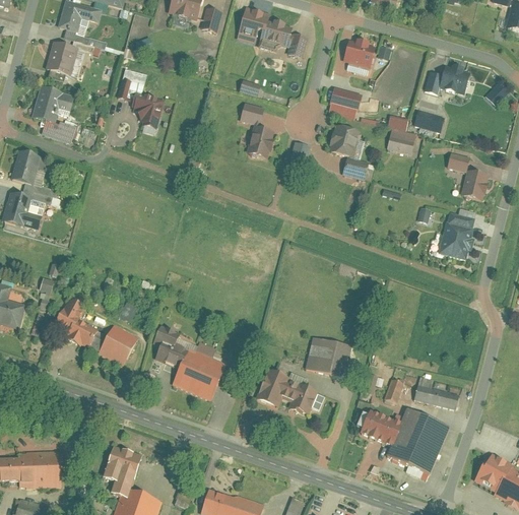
[(56,24),(76,31),(81,16),(85,4),(72,0),(64,0),(56,24)]
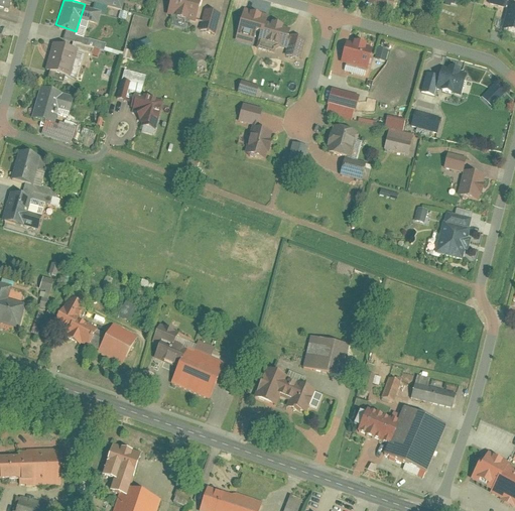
[(95,0),(93,7),(102,10),(120,16),(125,0),(95,0)]
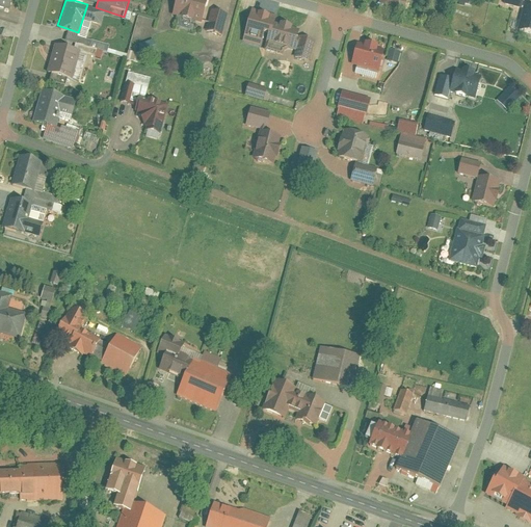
[(170,0),(167,10),(201,22),(207,0),(170,0)]
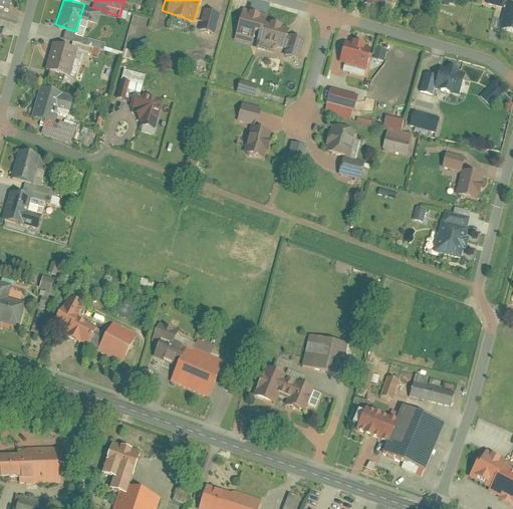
[(498,24),(512,28),(512,4),(506,2),(498,24)]
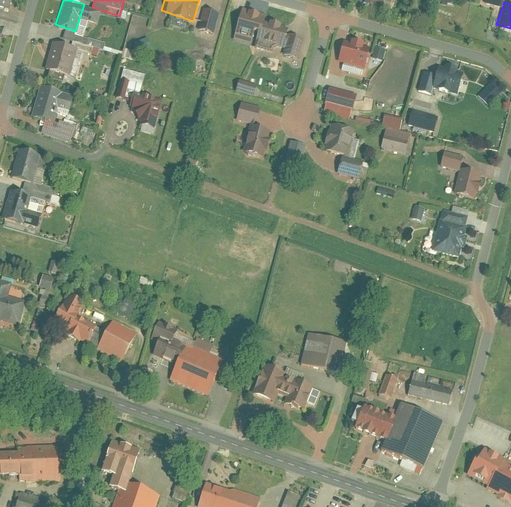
[(92,7),(84,4),(80,16),(97,21),(101,10),(92,7)]
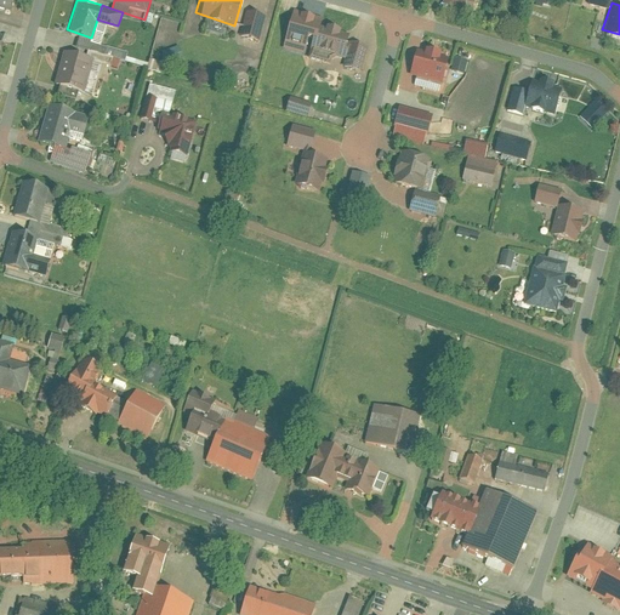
[(320,16),(291,7),(280,46),(311,53),(320,16)]
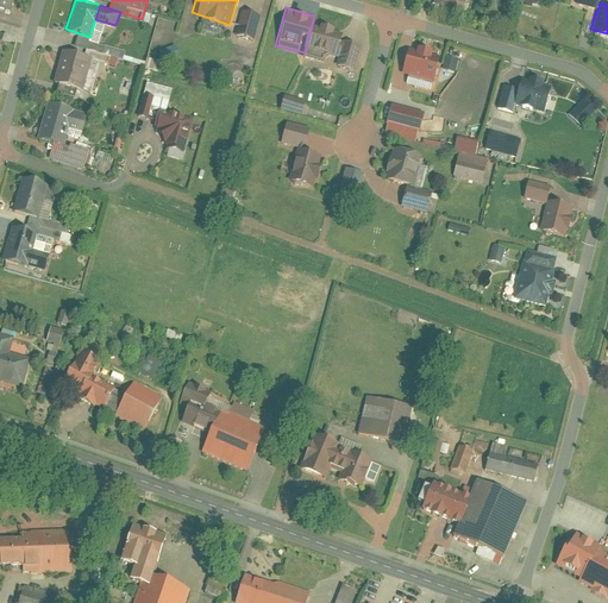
[(242,10),(236,31),(252,36),(258,14),(242,10)]
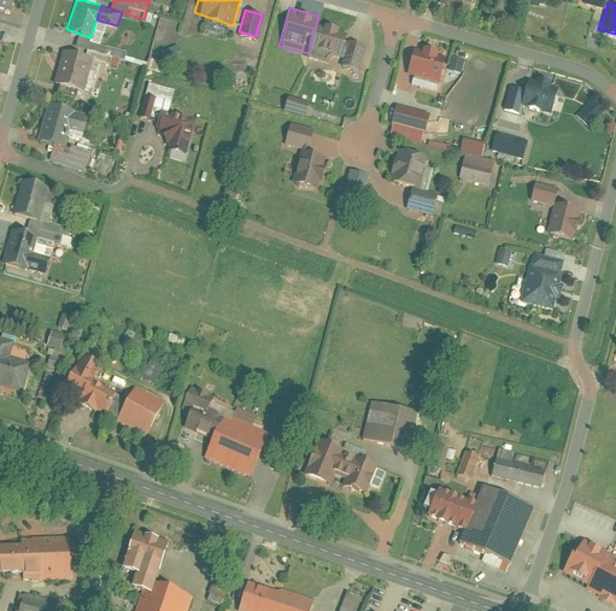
[(311,46),(345,58),(350,40),(352,37),(317,27),(311,46)]
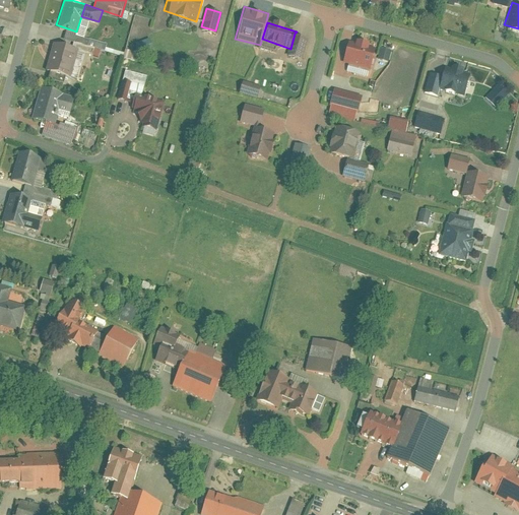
[(288,54),(302,57),(309,38),(295,34),(290,49),(288,54)]
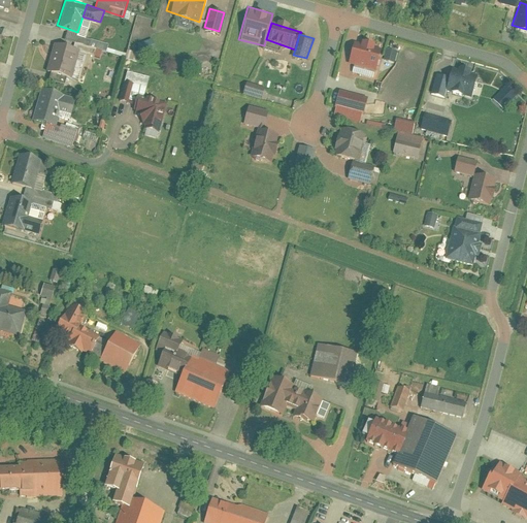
[(134,41),(139,54),(154,48),(149,36),(134,41)]
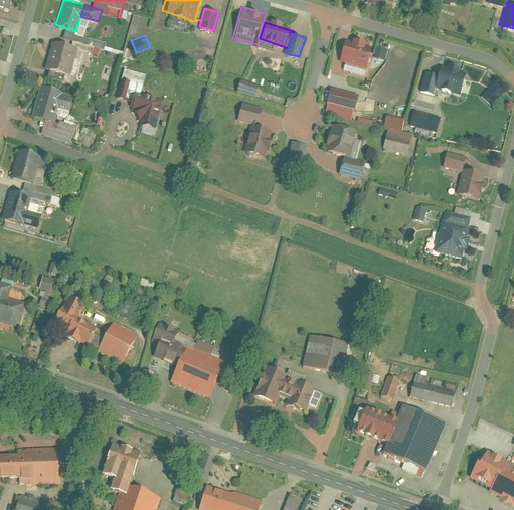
[(352,35),(343,63),(366,70),(375,43),(352,35)]
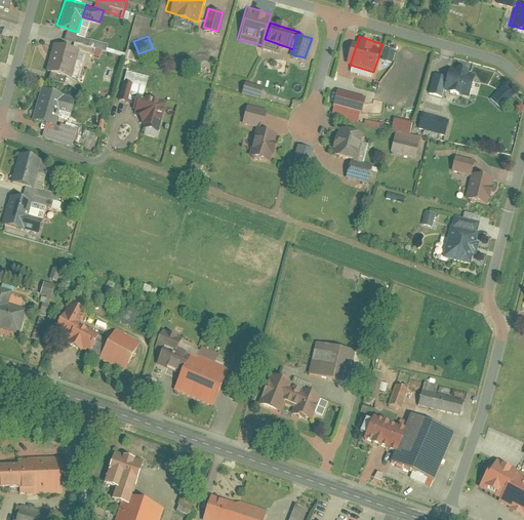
[(57,40),(48,69),(67,75),(76,46),(57,40)]
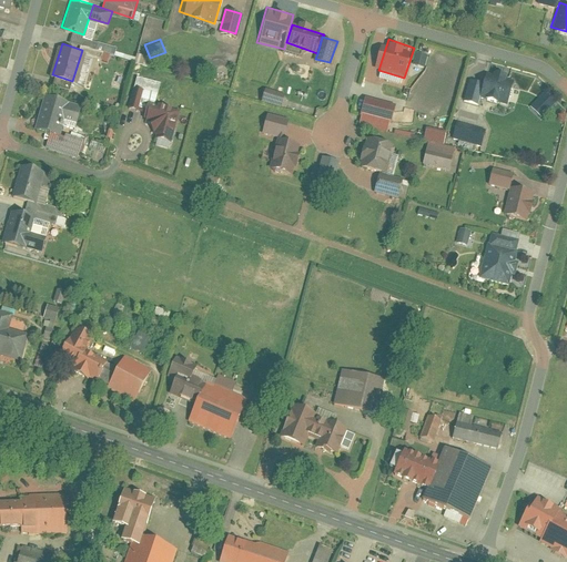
[(411,61),(422,64),(425,51),(415,49),(411,61)]
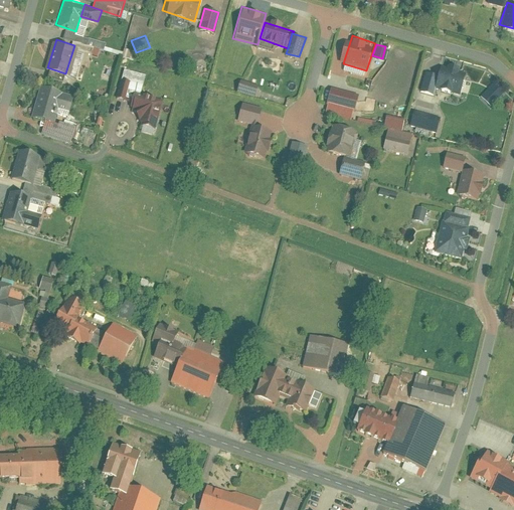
[(433,86),(461,95),(469,70),(441,61),(433,86)]
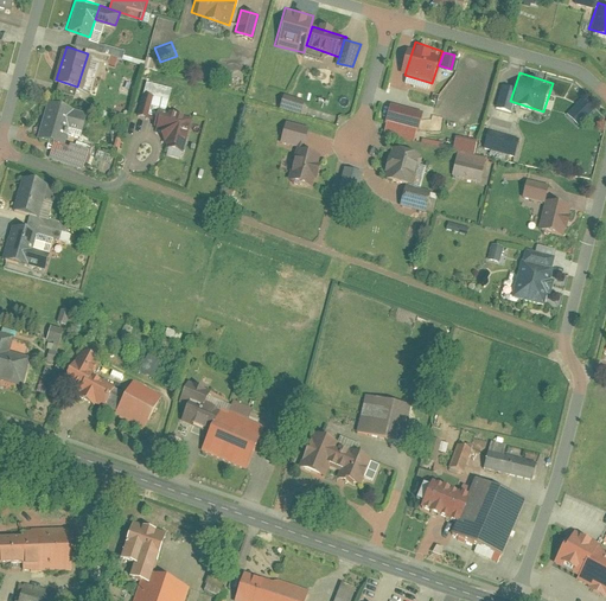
[(80,89),(88,90),(90,78),(81,77),(80,89)]
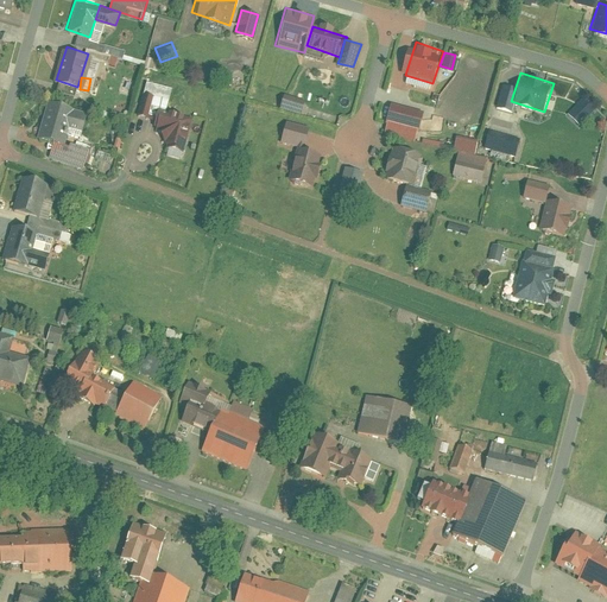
[(276,106),(297,112),(301,97),(279,92),(276,106)]
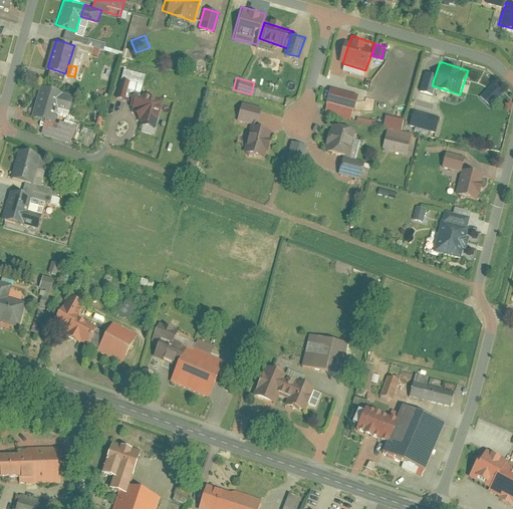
[(490,79),(477,94),(488,103),(501,89),(490,79)]
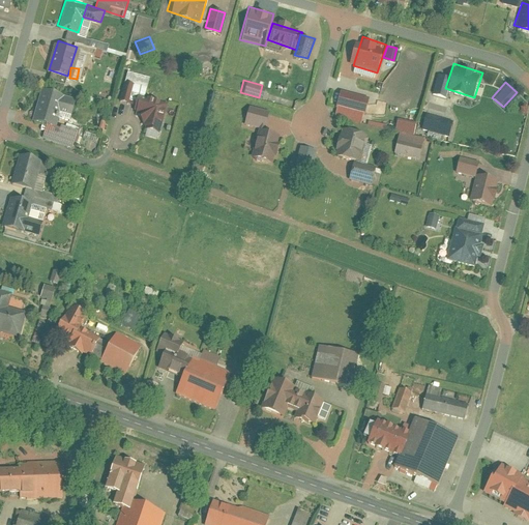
[(144,133),(158,136),(167,106),(142,98),(145,89),(123,84),(119,101),(134,106),(134,115),(139,123),(144,133)]
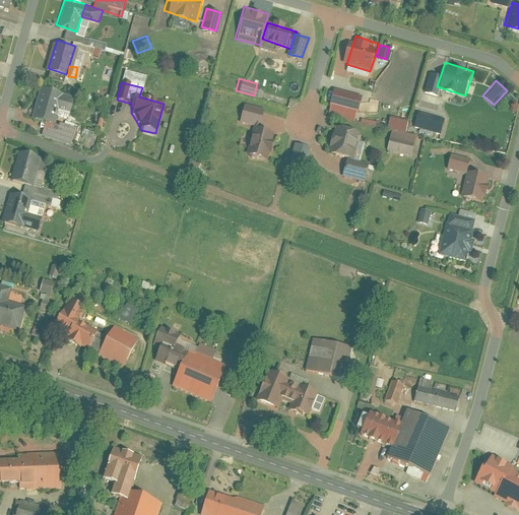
[(35,116),(55,122),(65,90),(45,84),(35,116)]
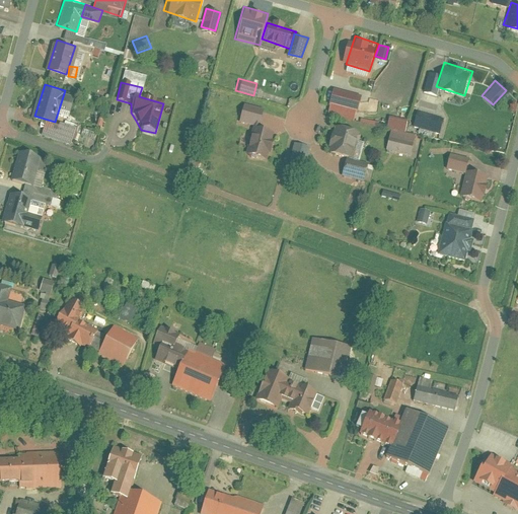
[(326,112),(354,121),(362,93),(335,84),(326,112)]
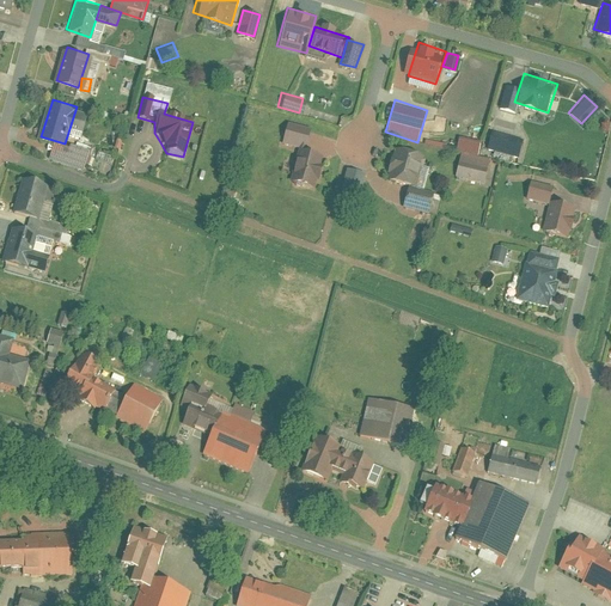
[(298,148),(303,150),(311,126),(287,118),(279,142),(298,148)]
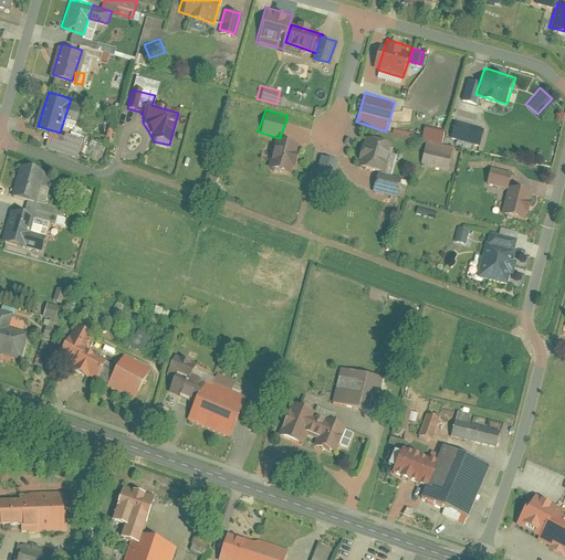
[(454,119),(450,135),(479,143),(483,126),(454,119)]
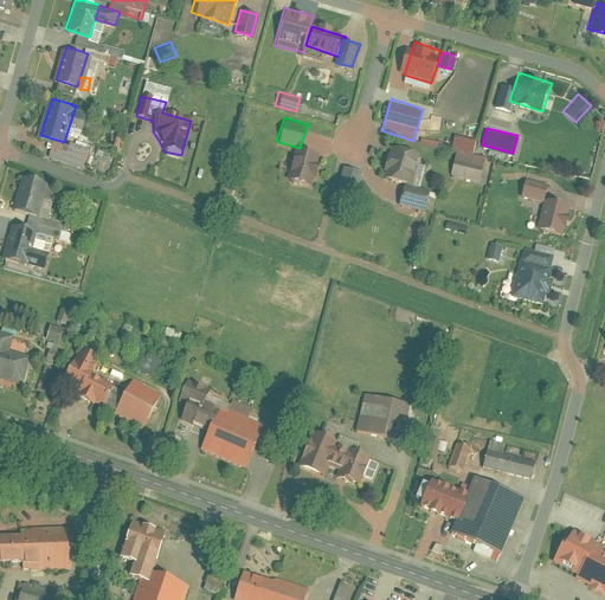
[(383,174),(411,184),(420,153),(392,143),(383,174)]
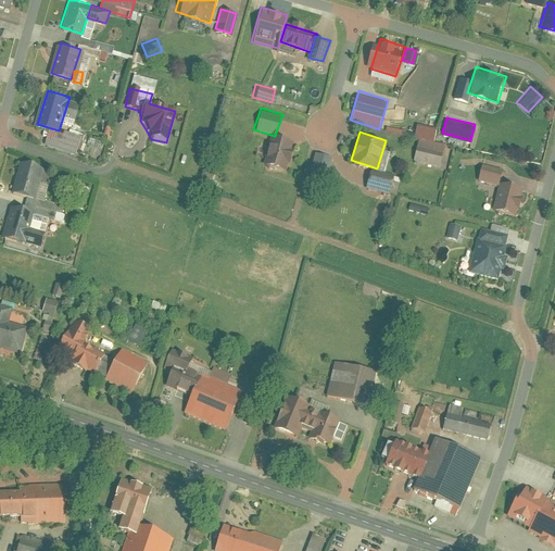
[(263,160),(287,167),(294,142),(275,136),(270,135),(263,160)]
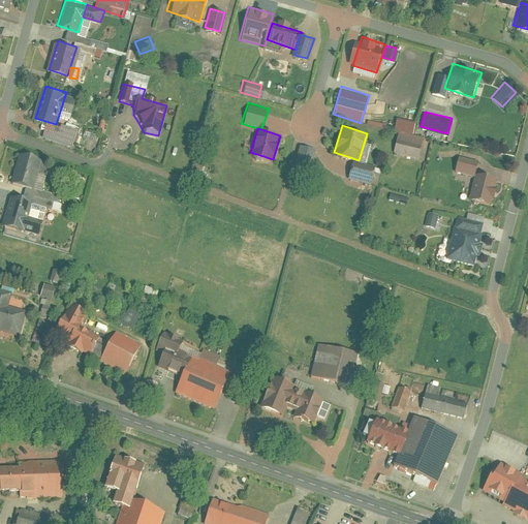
[(394,149),(417,156),(424,137),(399,129),(394,149)]
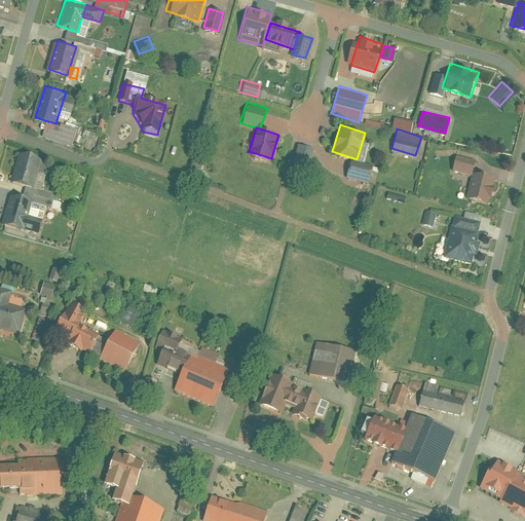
[(290,162),(305,166),(311,147),(295,143),(290,162)]
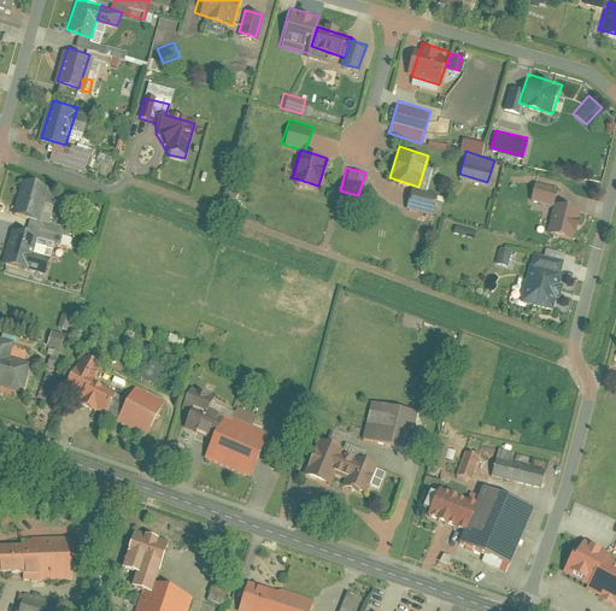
[(21,180),(13,210),(39,216),(46,186),(21,180)]
